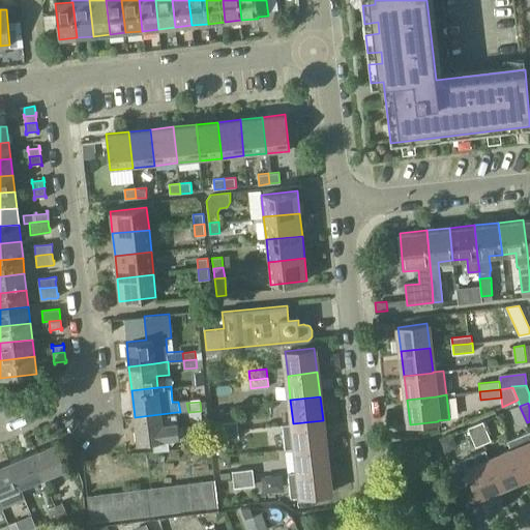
[(518,427),(527,422),(520,407),(511,410),(518,427)]
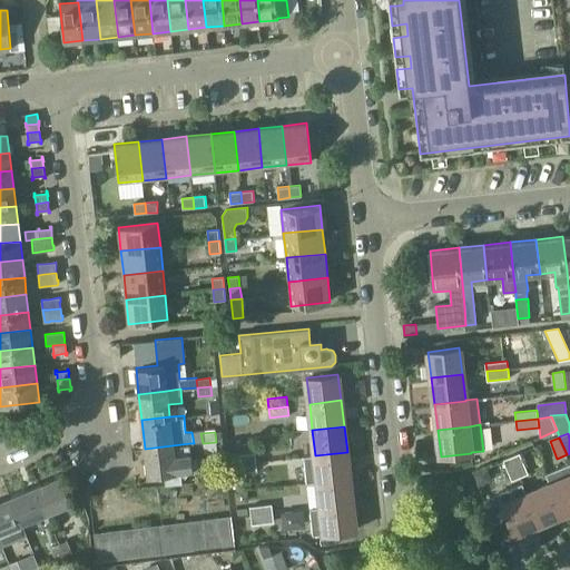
[(183,482),(182,474),(185,477),(192,470),(193,470),(190,443),(145,449),(148,477),(164,474),(165,487),(184,484),(183,482)]
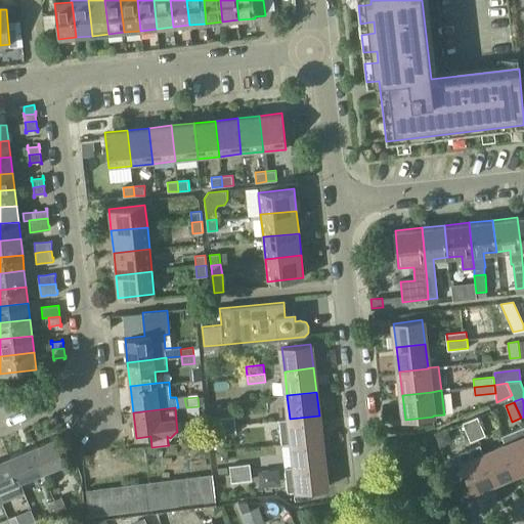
[(293,442),(321,439),(319,416),(290,419),(279,420),(282,444),(293,443),(293,442)]
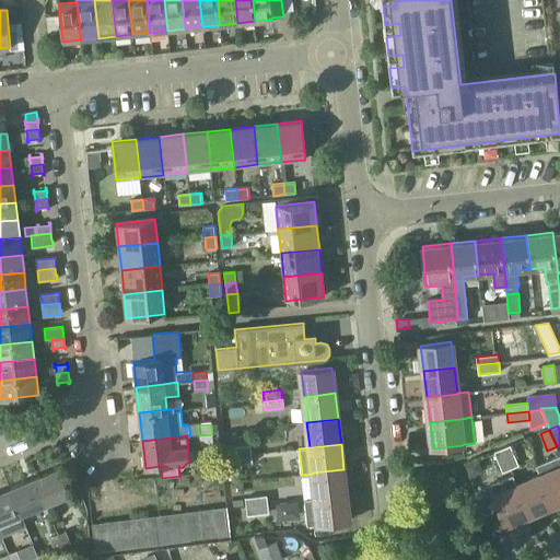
[(230,456),(252,454),(251,445),(230,447),(230,456)]
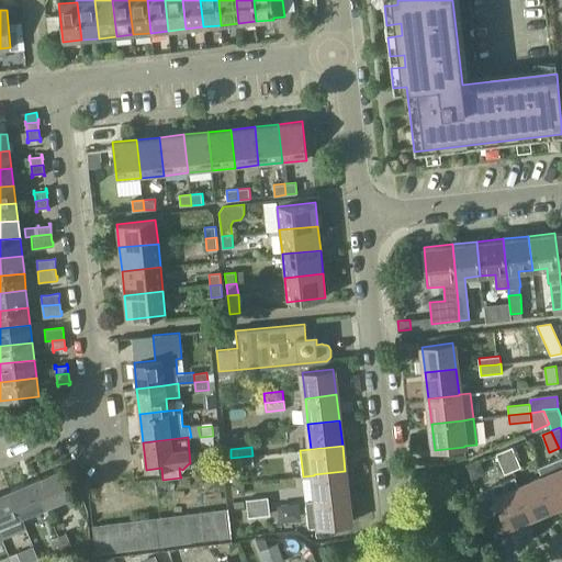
[(513,447),(503,451),(510,468),(512,471),(520,467),(513,447)]
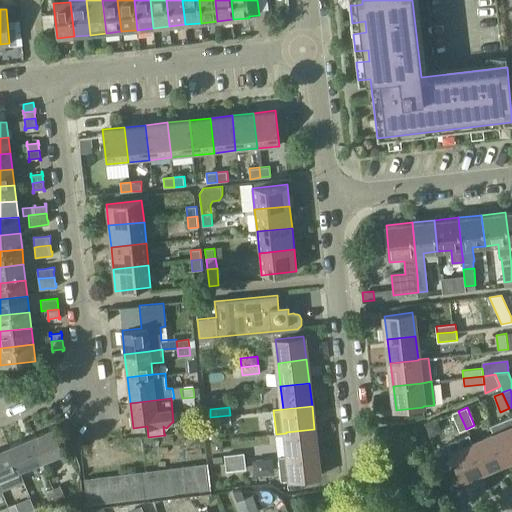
[(458,411),(452,413),(460,431),(466,429),(465,426),(458,411)]
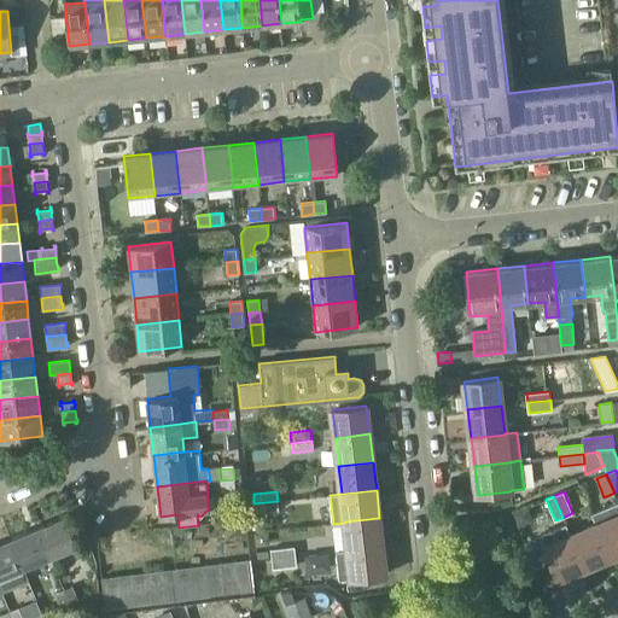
[(278,501),(254,503),(255,513),(279,511),(278,501)]
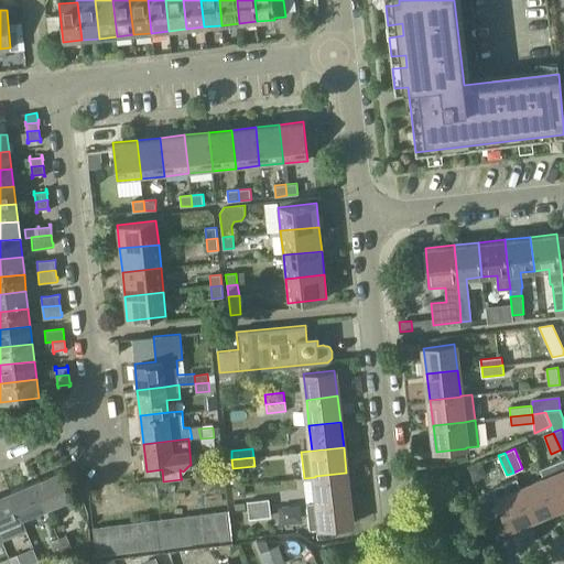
[(563,457),(540,468),(544,480),(545,480),(557,509),(563,506),(563,457)]
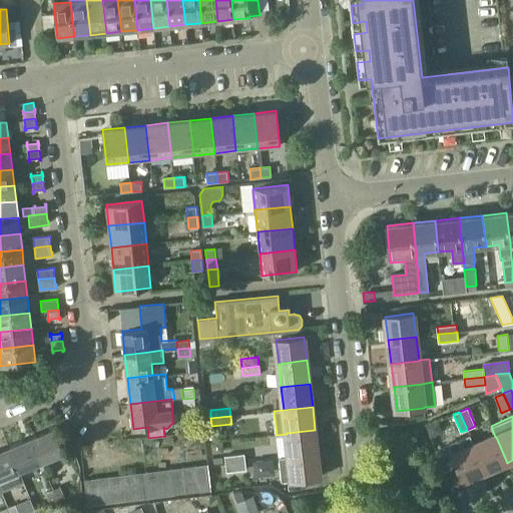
[(32,437),(41,461),(65,451),(55,428),(32,437)]
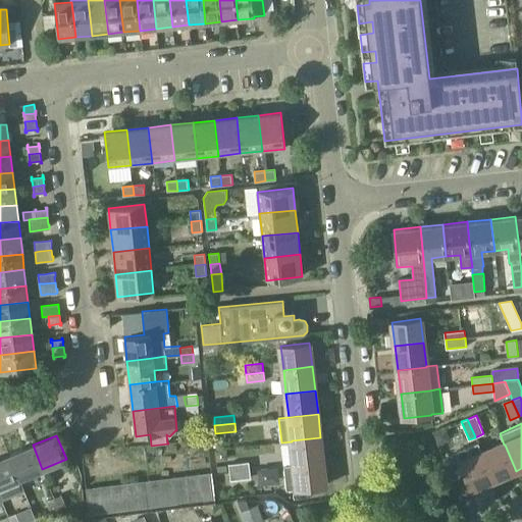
[(295,465),(323,461),(320,437),(292,440),(292,441),(295,465)]
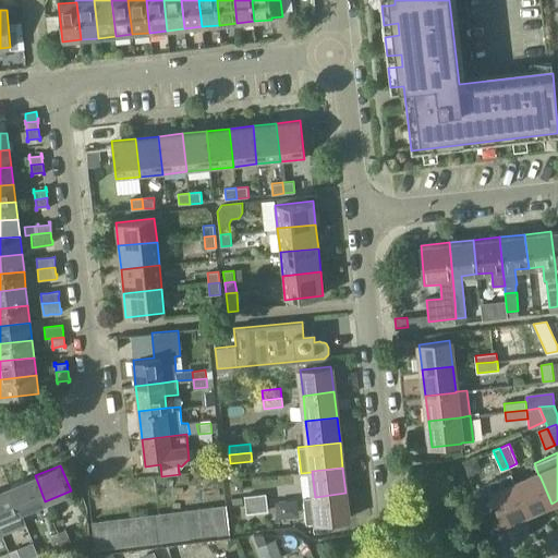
[(504,523),(528,513),(516,485),(517,485),(511,473),(487,483),(504,523)]
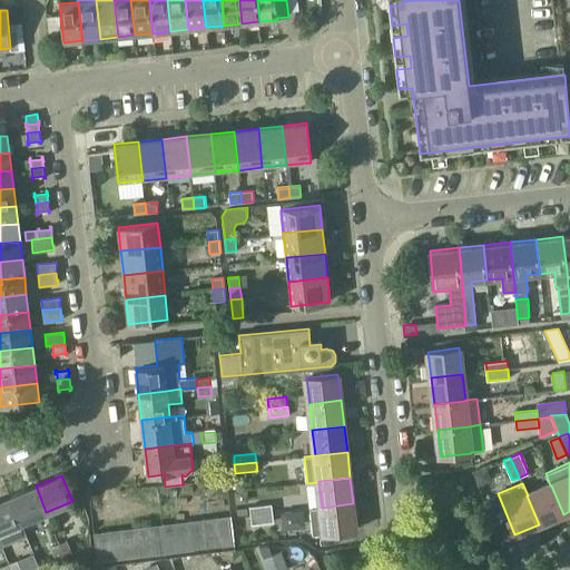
[(21,522),(46,512),(36,485),(10,495),(21,522)]
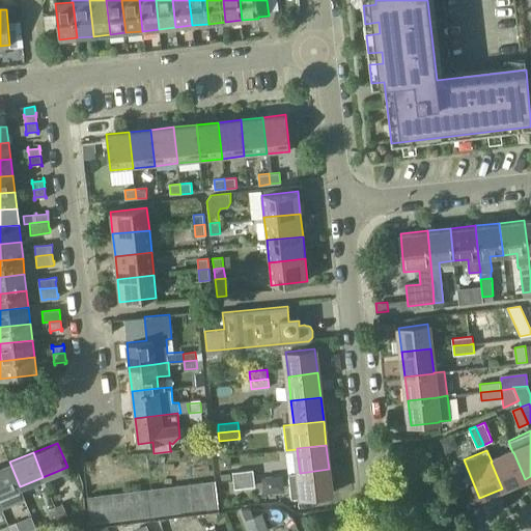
[(502,488),(525,479),(513,452),(512,452),(492,462),(491,462),(502,488)]
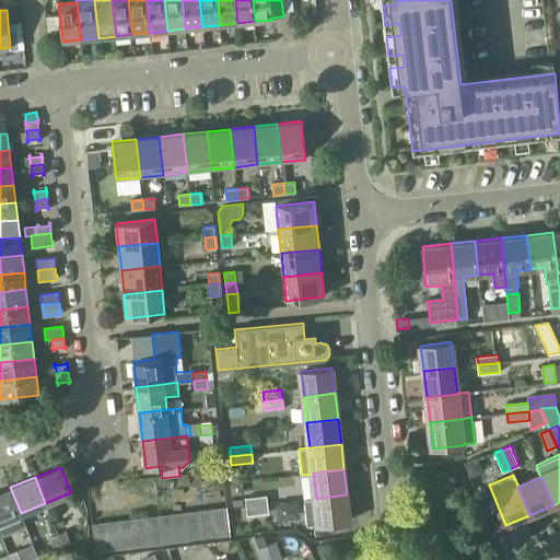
[(21,513),(10,487),(0,491),(0,532),(1,534),(2,537),(26,526),(21,513)]
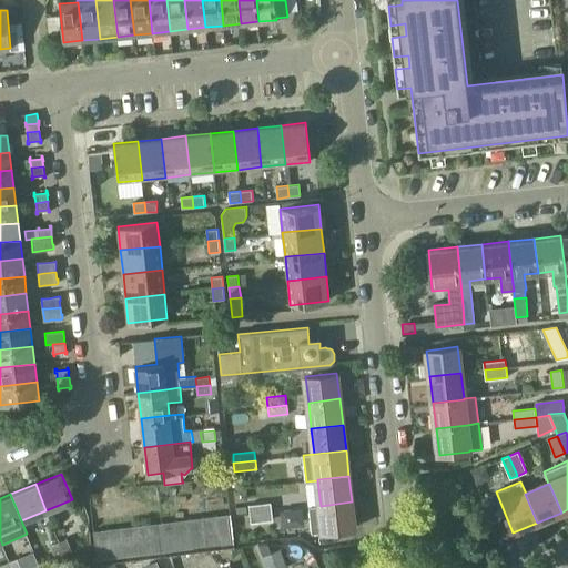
[(312,533),(323,531),(355,527),(352,501),(321,506),(310,507),(312,533)]
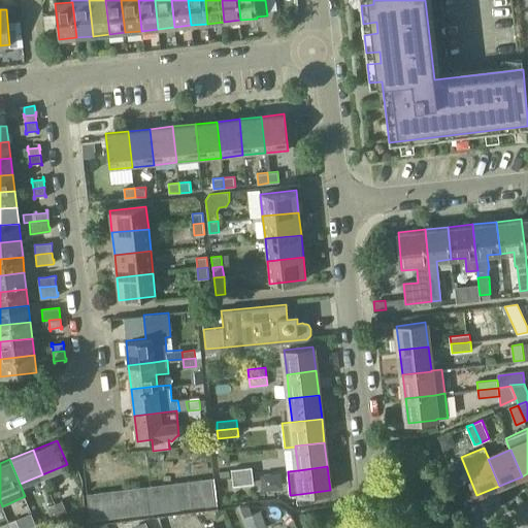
[(231,469),(232,477),(234,477),(253,475),(252,467),(231,469)]
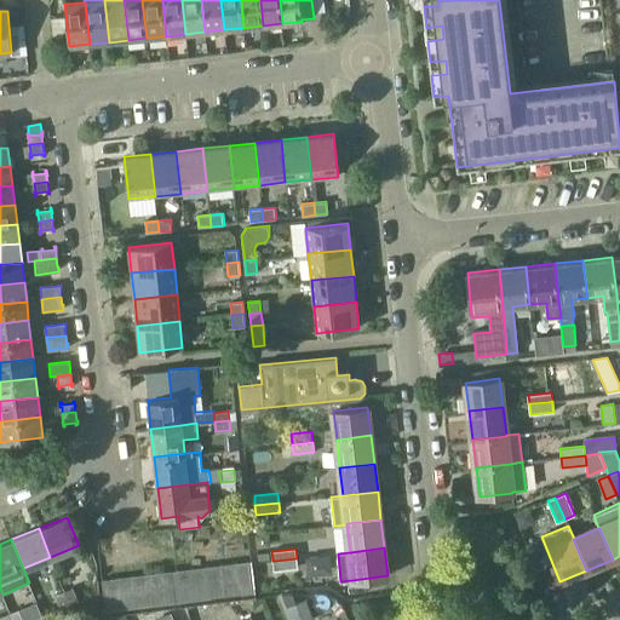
[(275,561),(273,561),(274,570),(298,568),(297,558),(275,561)]
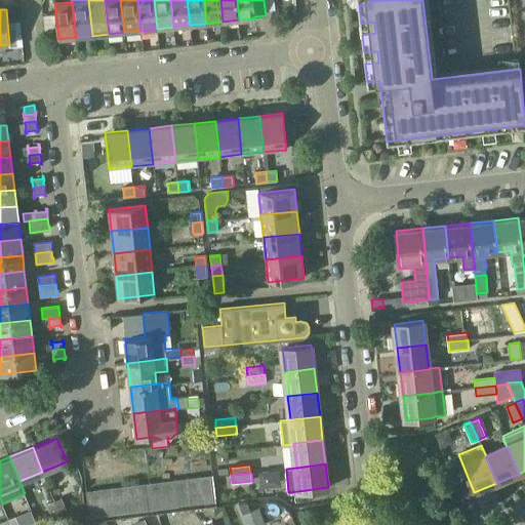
[(201,477),(204,503),(216,502),(213,475),(201,477)]
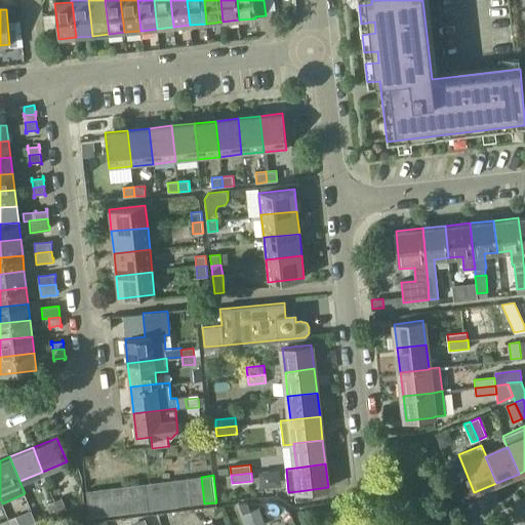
[(191,506),(204,503),(201,477),(188,478),(191,506)]
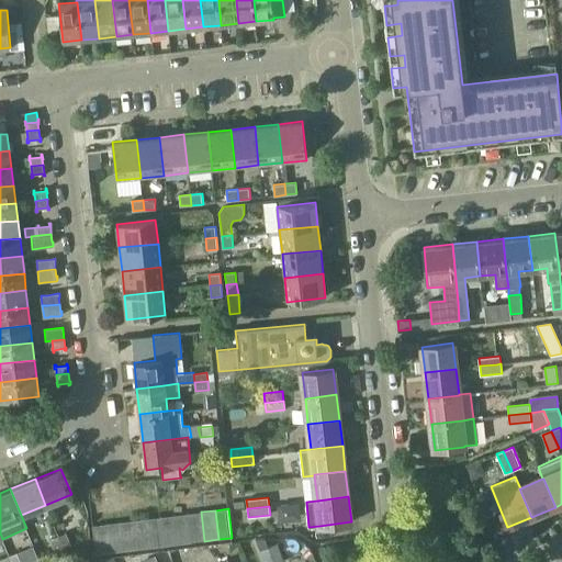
[(188,514),(191,542),(204,541),(201,512),(188,514)]
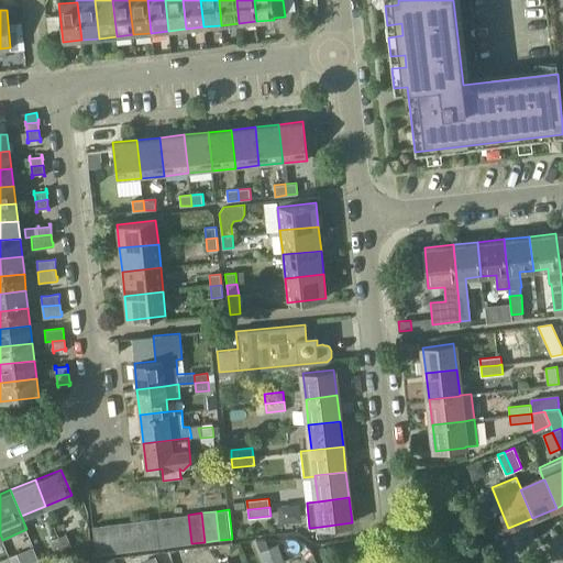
[(177,545),(191,543),(188,515),(174,516),(177,545)]
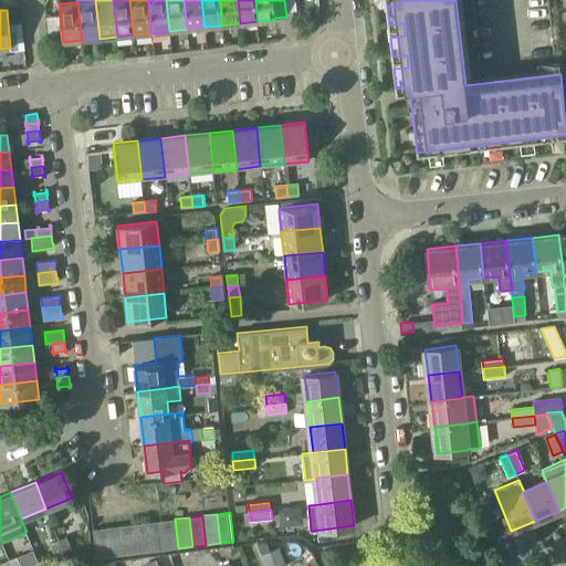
[(166,549),(178,548),(175,519),(161,521),(166,549)]
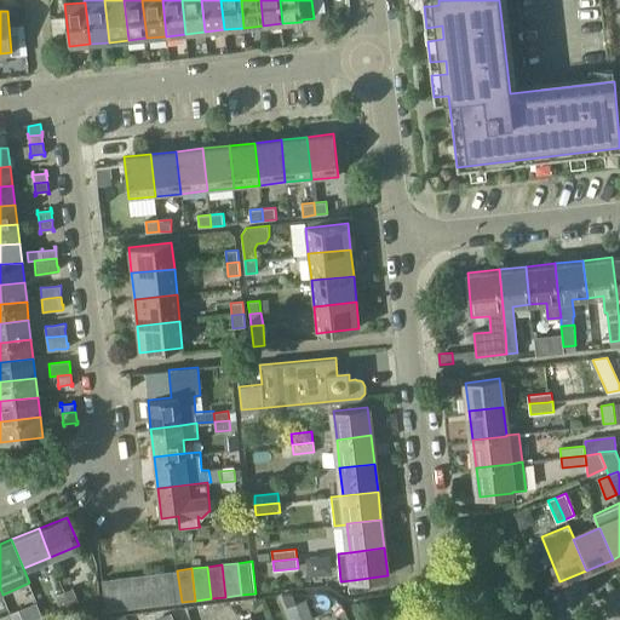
[(162,572),(166,603),(182,602),(177,570),(162,572)]
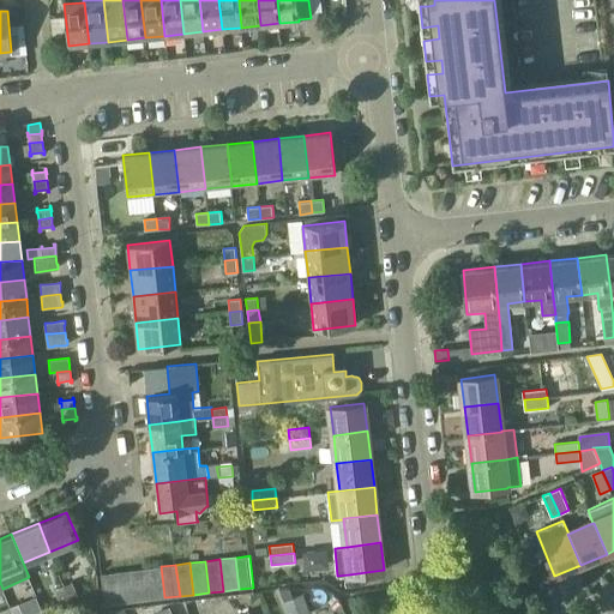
[(150,600),(164,597),(161,566),(146,569),(150,600)]
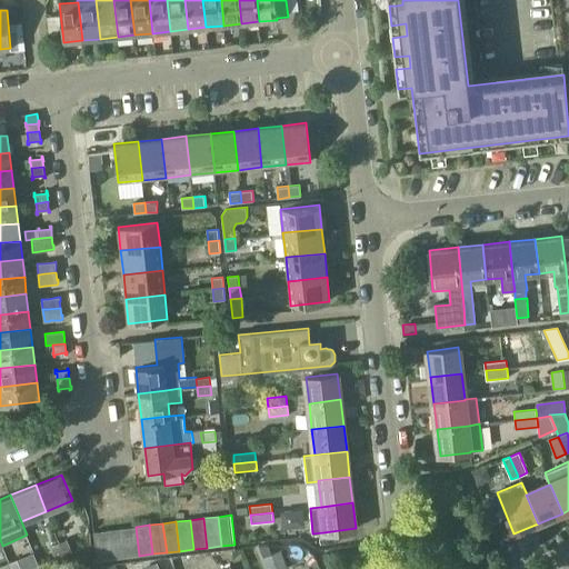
[(121,529),(125,557),(139,556),(136,527),(121,529)]
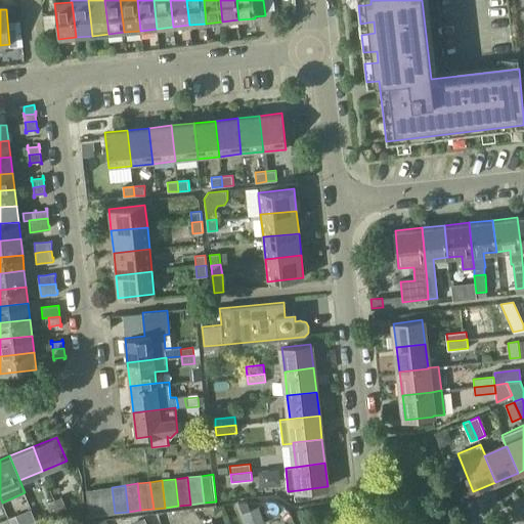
[(102,515),(115,513),(112,487),(99,488),(102,515)]
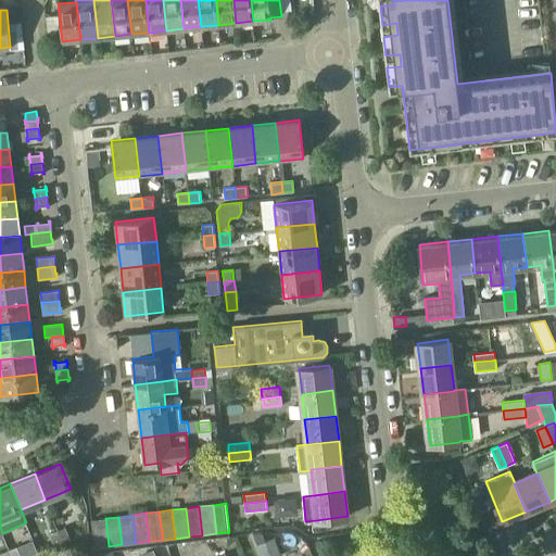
[(96,547),(109,546),(105,518),(92,520),(96,547)]
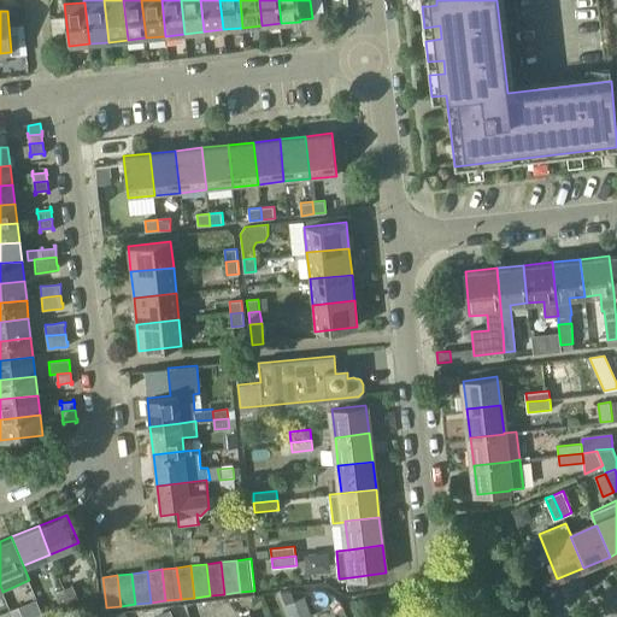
[(64,588),(70,601),(78,598),(74,585),(64,588)]
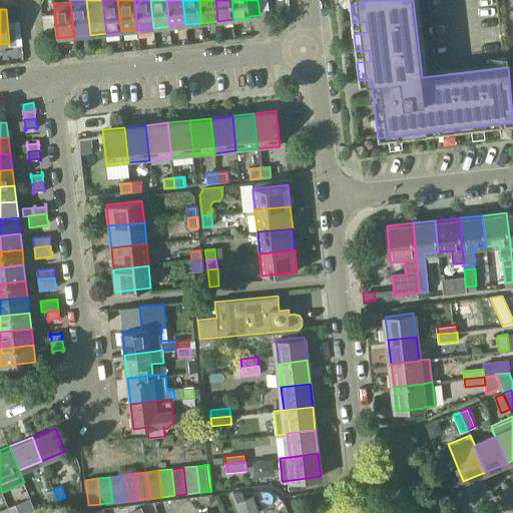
[(50,503),(58,500),(53,489),(46,492),(50,503)]
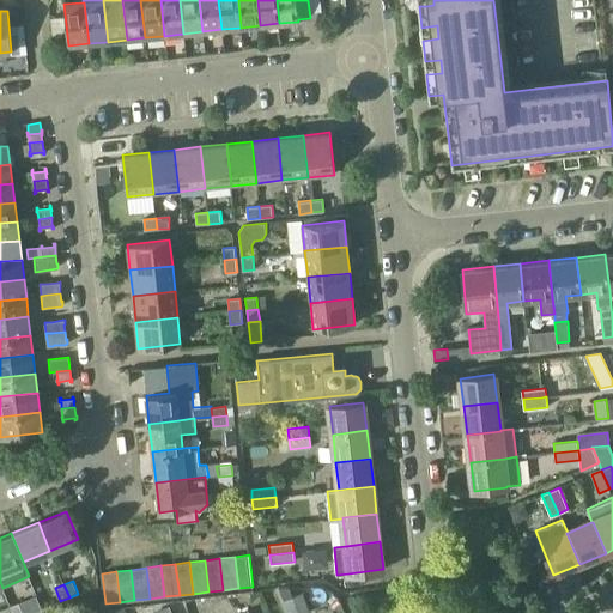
[(299,612),(293,596),(289,587),(278,588),(283,601),(286,612),(299,612)]
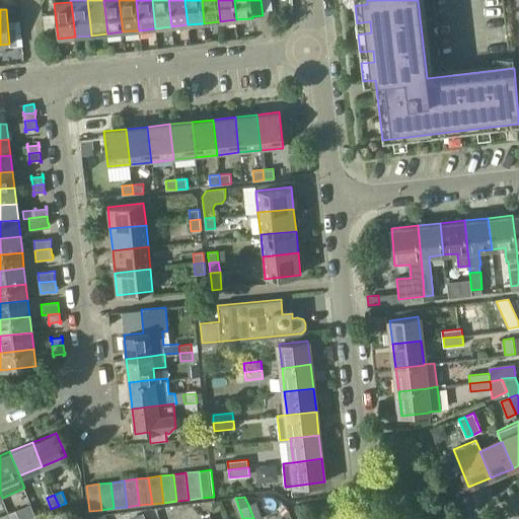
[(256,502),(248,505),(253,518),(263,518),(263,517),(262,516),(256,502)]
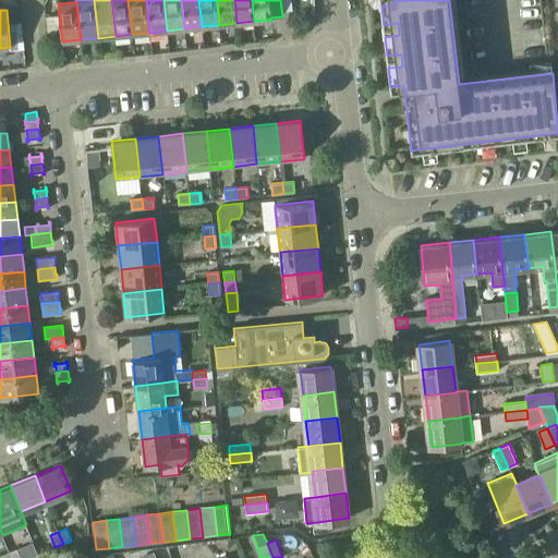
[(34,542),(17,548),(21,557),(27,557),(38,554),(34,542)]
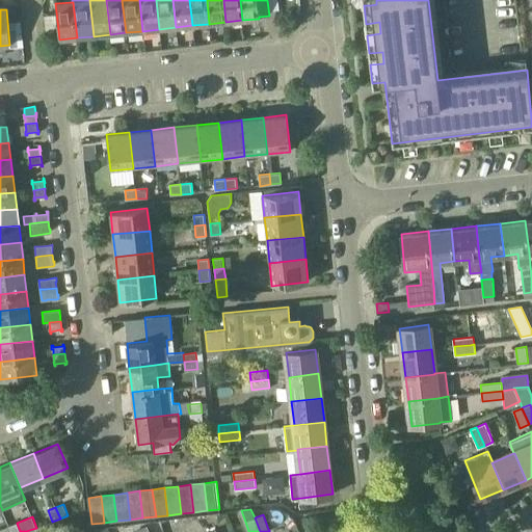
[(8,526),(10,531),(20,531),(17,523),(8,526)]
